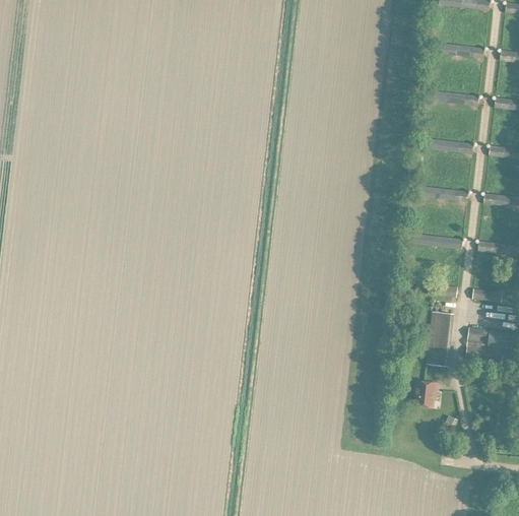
[(518,3),(505,2),(504,12),(518,13),(518,3)]
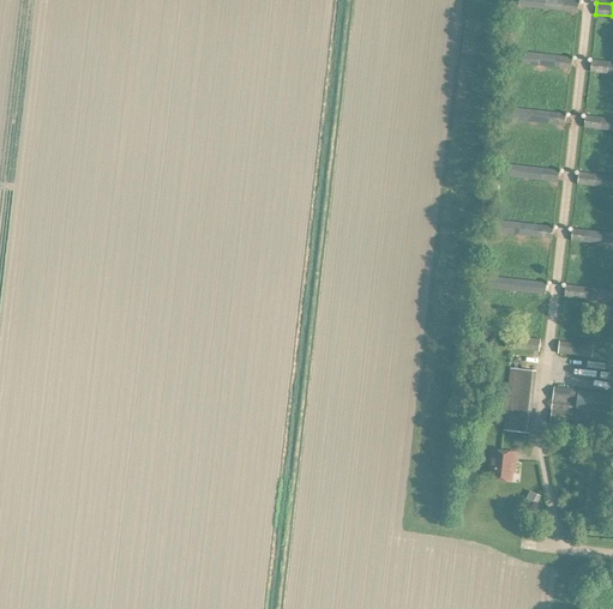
[(511,50),(510,62),(570,70),(571,56),(511,50)]
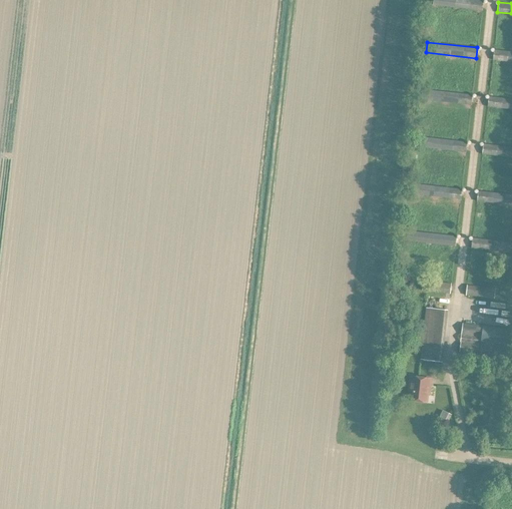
[(511,51),(493,49),(492,60),(511,61),(511,51)]
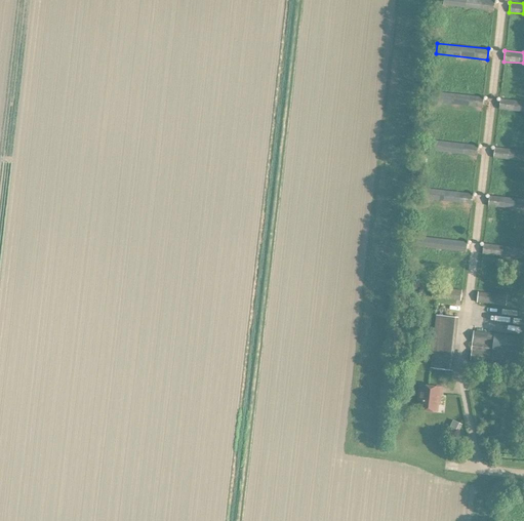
[(431,102),(481,107),(482,96),(432,91),(431,102)]
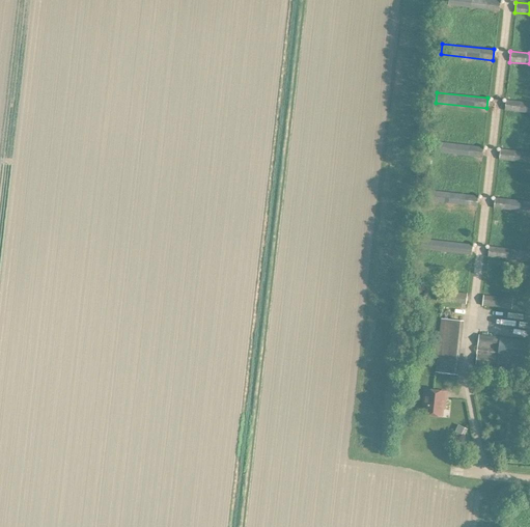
[(504,110),(529,113),(529,103),(505,100),(504,110)]
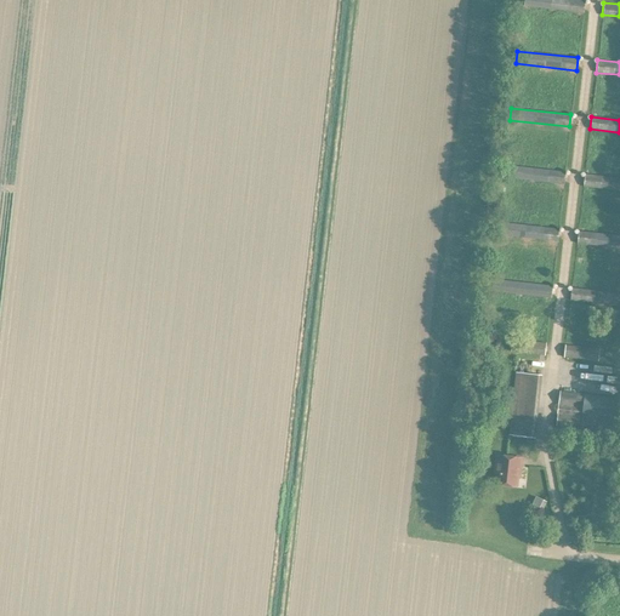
[(505,165),(502,177),(563,184),(564,172),(505,165)]
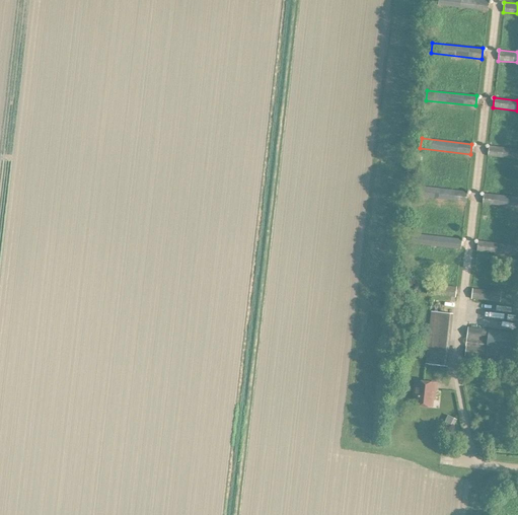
[(517,149),(489,145),(487,156),(517,159),(517,149)]
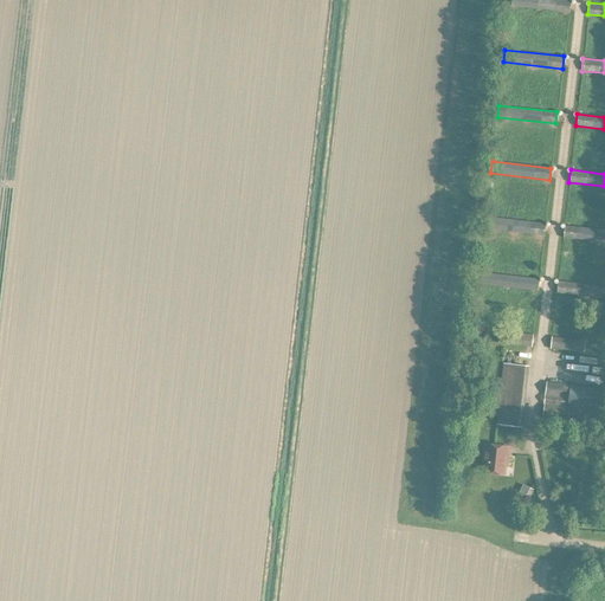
[(484,228),(544,234),(545,223),(486,217),(484,228)]
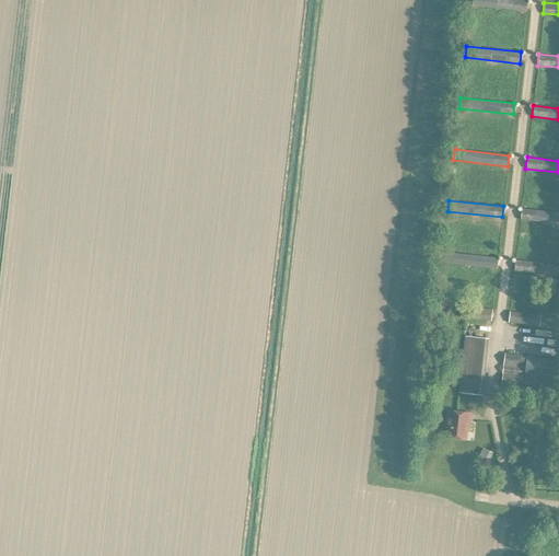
[(520,219),(558,224),(558,212),(521,208),(520,219)]
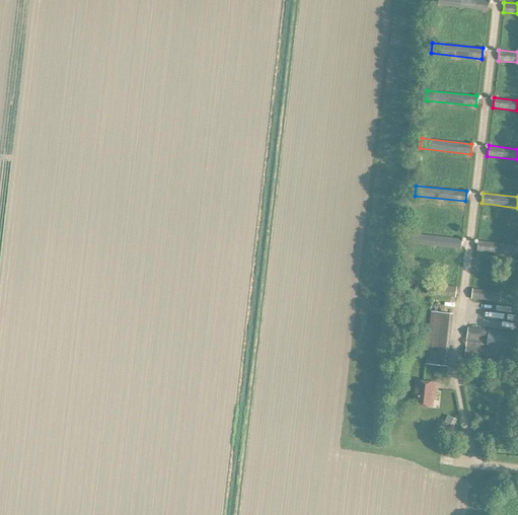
[(411,232),(410,242),(459,248),(461,238),(411,232)]
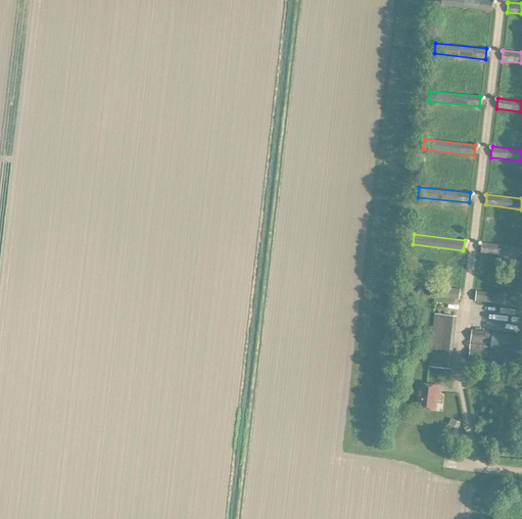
[(521,246),(481,242),(479,252),(521,257),(521,246)]
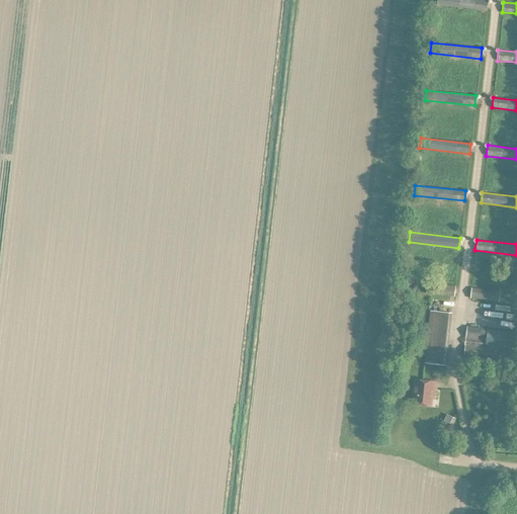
[(426,282),(425,292),(453,296),(454,285),(426,282)]
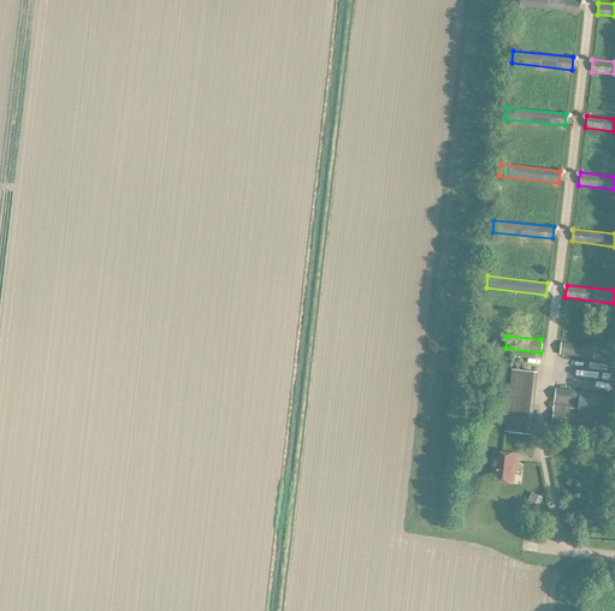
[(559,355),(592,359),(593,345),(560,342),(559,355)]
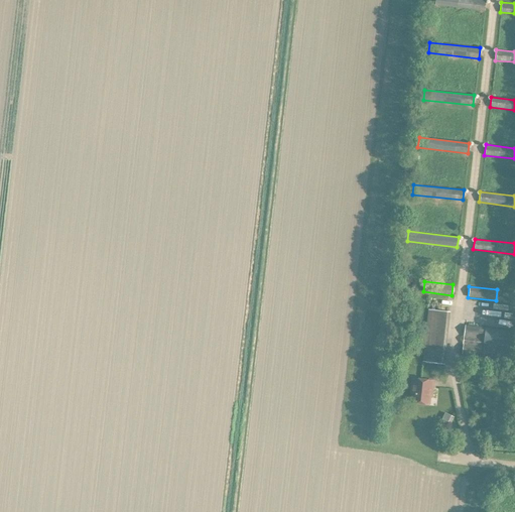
[(427,350),(424,350),(423,361),(443,363),(449,311),(431,309),(427,350)]
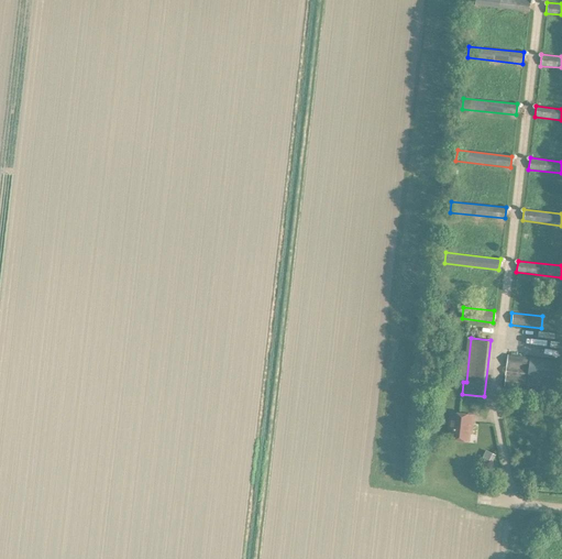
[(505,366),(521,369),(522,357),(507,354),(505,366)]
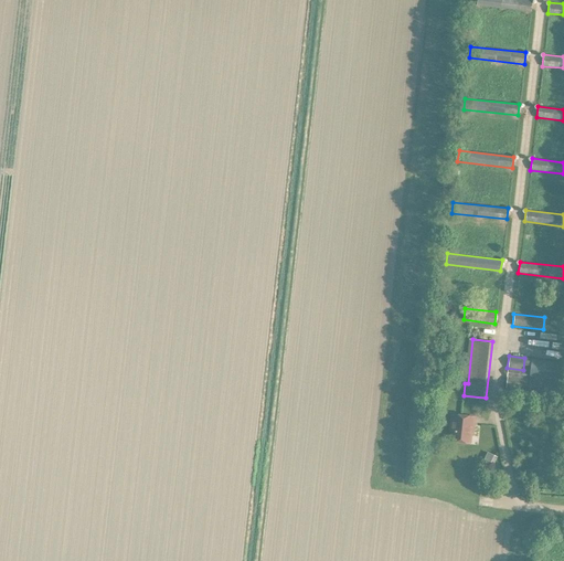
[(529,370),(528,379),(552,382),(554,361),(531,359),(529,370)]
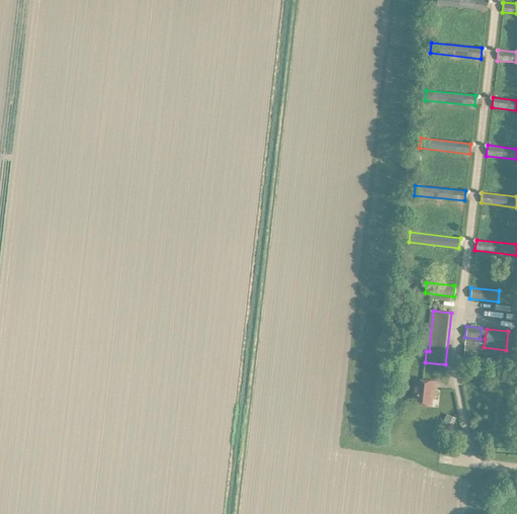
[(462,355),(464,355),(478,357),(479,347),(464,345),(462,355)]
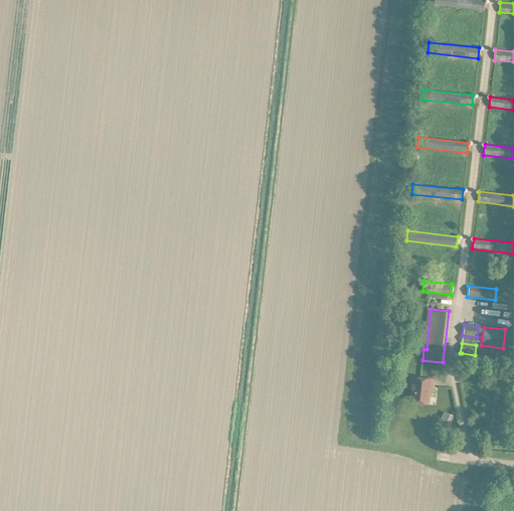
[(480,355),(502,358),(503,348),(481,345),(480,355)]
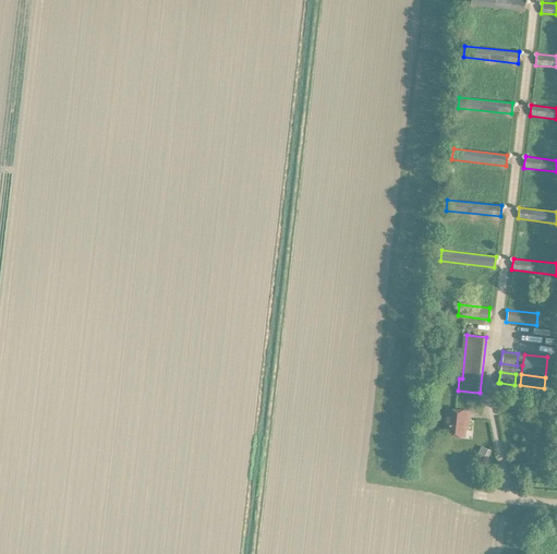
[(463,436),(463,429),(465,429),(468,411),(445,409),(444,419),(446,419),(445,434),(444,434),(463,437),(463,436)]
